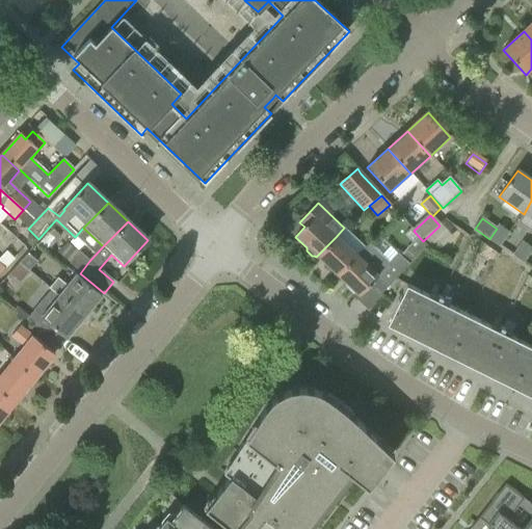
[(499,226),(497,229),(489,239),(501,247),(511,234),(499,226)]
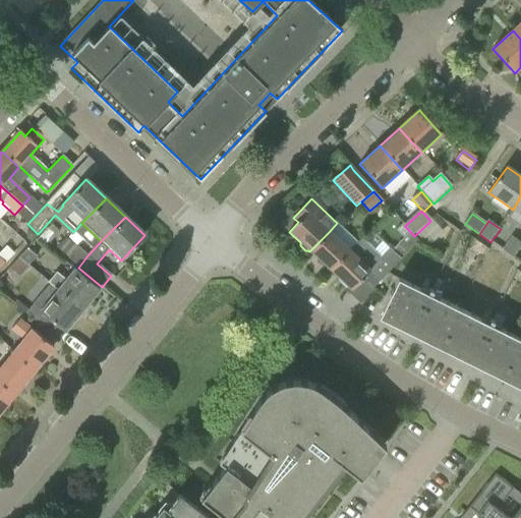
[(349,251),(329,232),(309,251),(330,272),(349,251)]
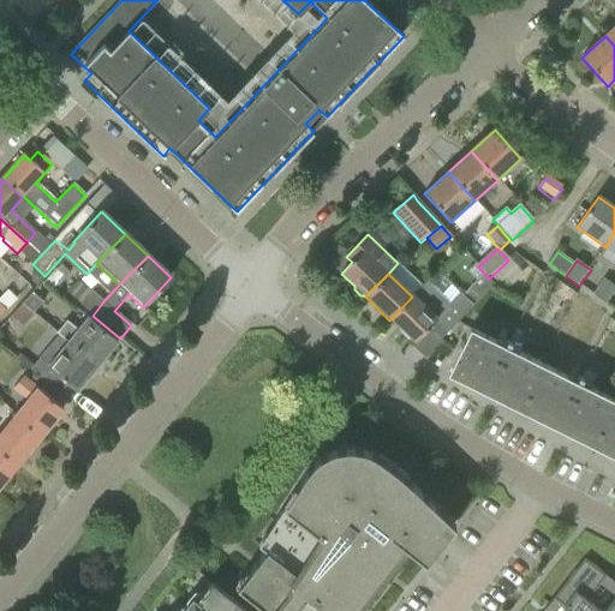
[(607,306),(614,292),(614,288),(603,281),(592,297),(607,306)]
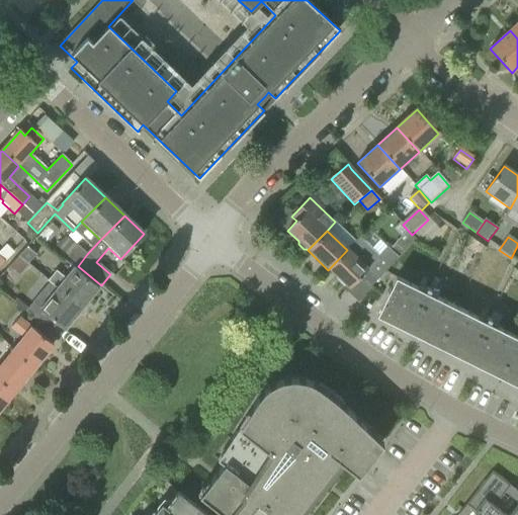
[(370,288),(399,259),(390,250),(379,260),(358,240),(347,250),(328,270),(349,289),(360,278),(370,288)]
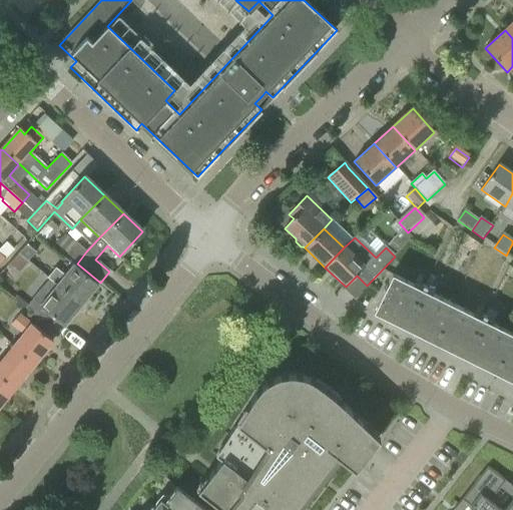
[(0,262),(13,250),(6,242),(0,247),(0,262)]
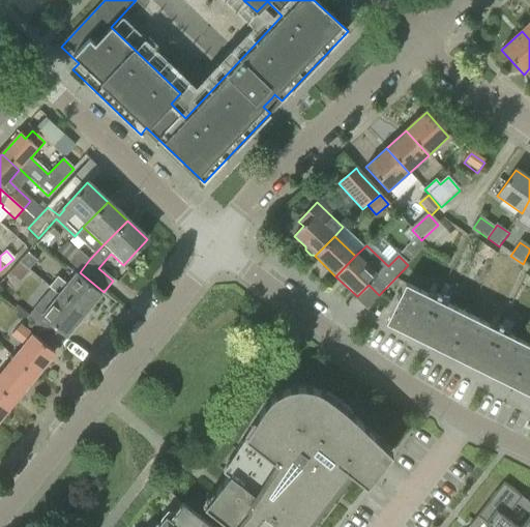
[(80,272),(89,260),(79,253),(69,264),(80,272)]
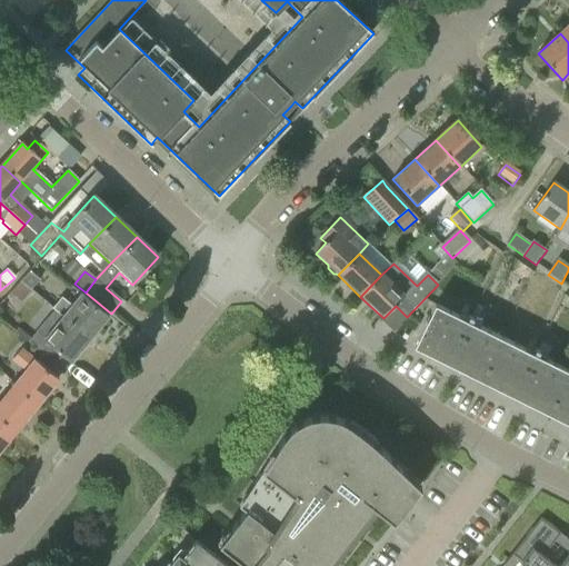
[(108,318),(91,304),(81,296),(71,307),(62,299),(53,309),(60,315),(90,340),(108,318)]
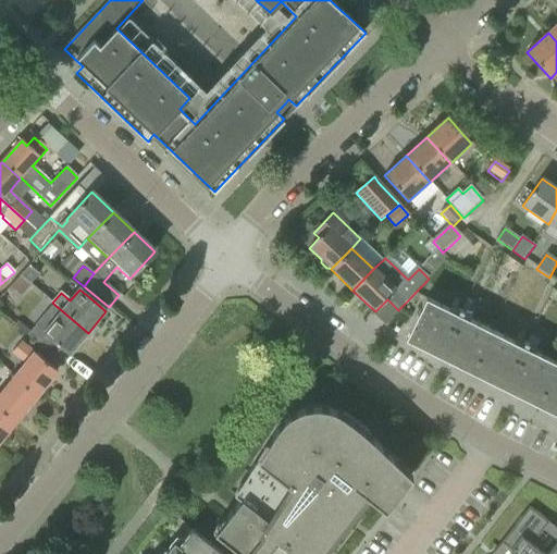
[(471,372),(492,332),(426,299),(406,340),(471,372)]
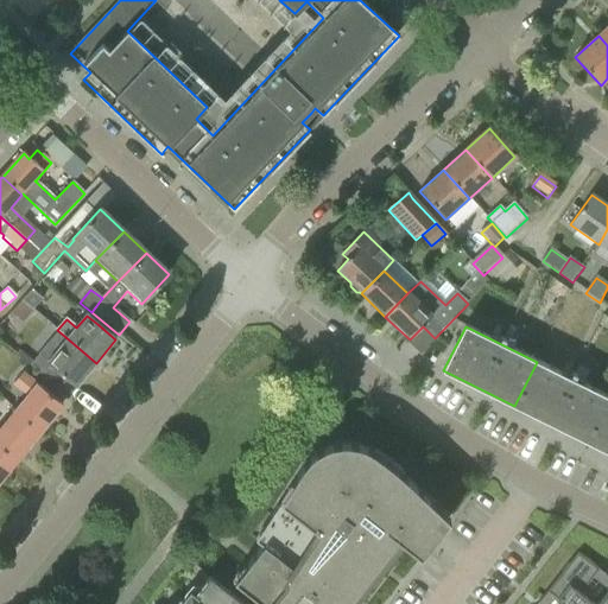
[(77,387),(96,363),(64,336),(55,348),(58,351),(49,362),(40,355),(30,367),(40,376),(59,390),(68,380),(77,387)]
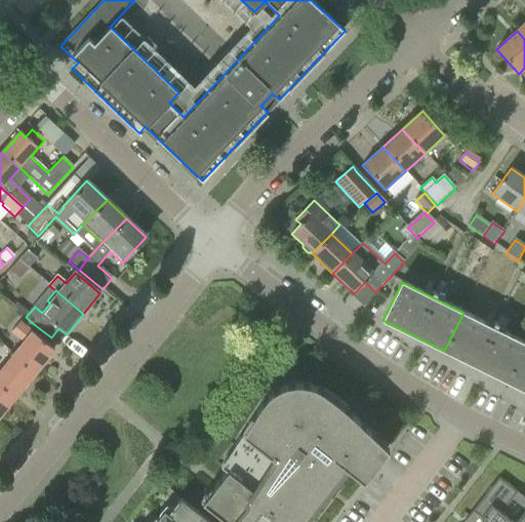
[(506,382),(524,344),(463,313),(444,351),(506,382)]
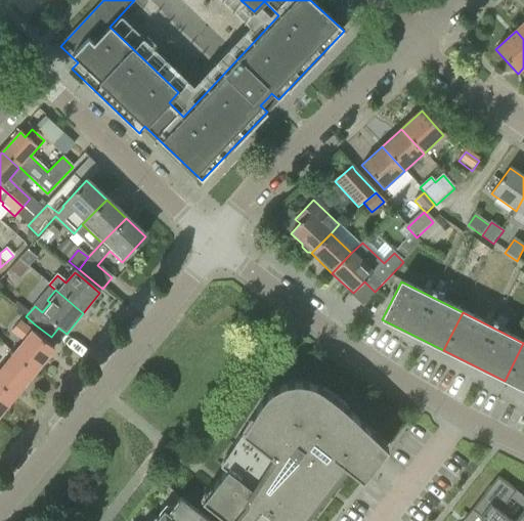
[(53,350),(37,337),(32,332),(31,333),(19,323),(11,333),(24,343),(11,356),(33,375),(53,350)]
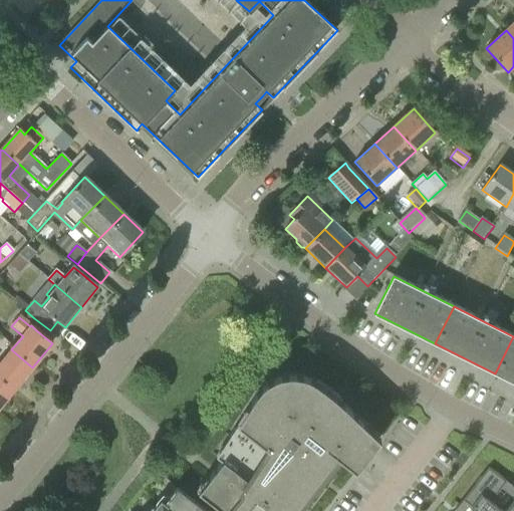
[(513,335),(513,336),(495,373),(513,382),(513,335)]
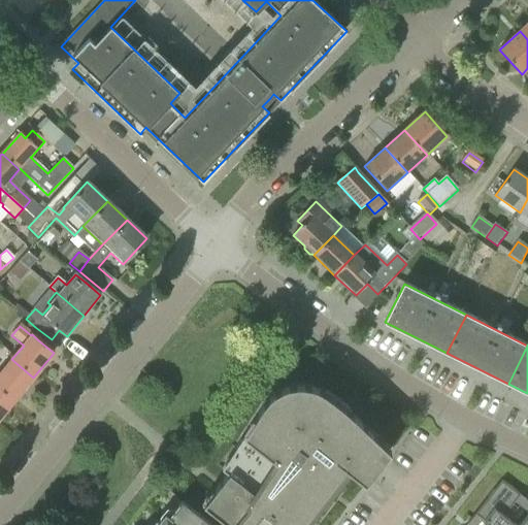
[(0,389),(13,401),(33,378),(11,359),(0,373),(0,389)]
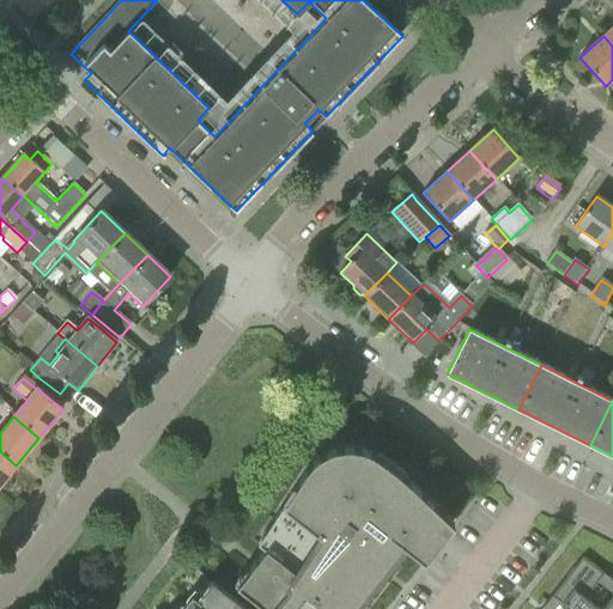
[(454,525),(420,494),(402,477),(399,474),(392,468),(384,463),(375,456),(370,454),(366,452),(360,450),(356,449),(351,449),(347,449),(340,449),(335,450),(329,451),(325,454),(320,457),(317,458),(314,461),(311,464),(305,472),(258,544),(265,550),(248,572),(246,571),(234,585),(263,608),(362,608),(401,561),(400,560),(408,550),(424,562),(454,525)]
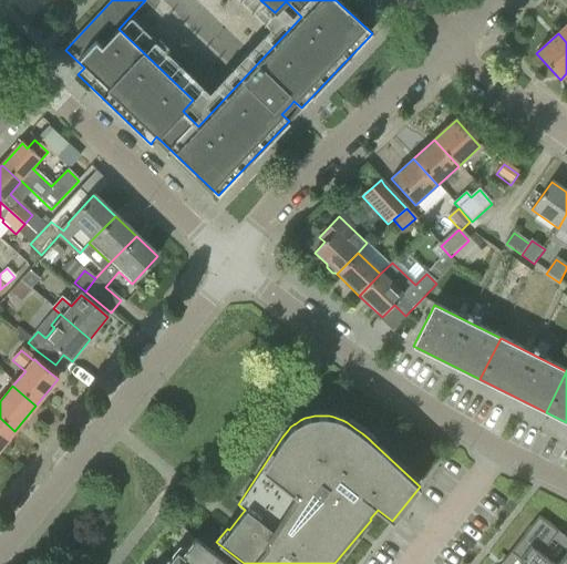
[(0,449),(14,431),(0,418),(0,449)]
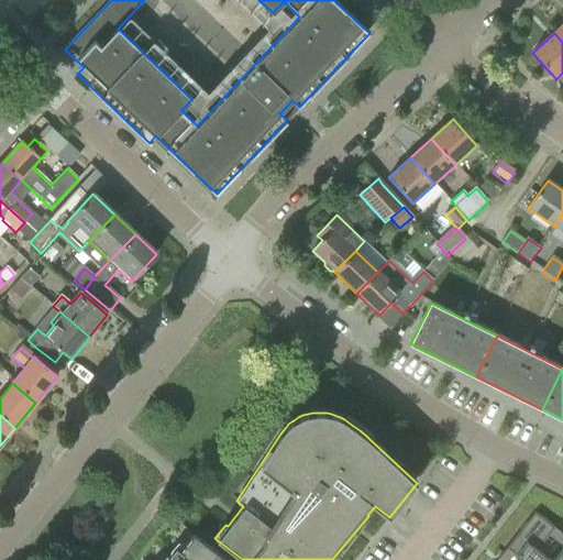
[(506,550),(514,556),(518,559),(548,559),(537,551),(554,529),(534,514),(506,550)]
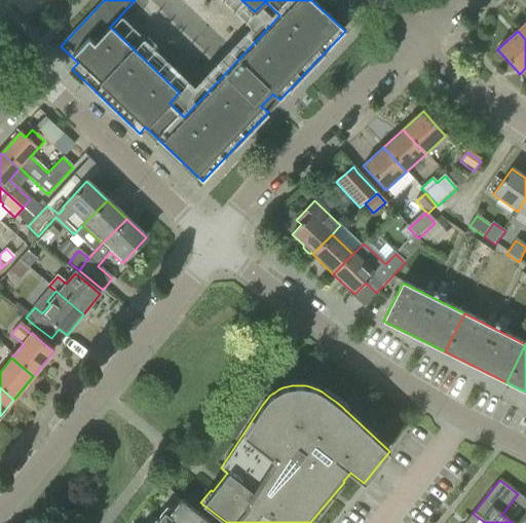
[(525,513),(525,512),(525,500),(523,498),(517,506),(525,513)]
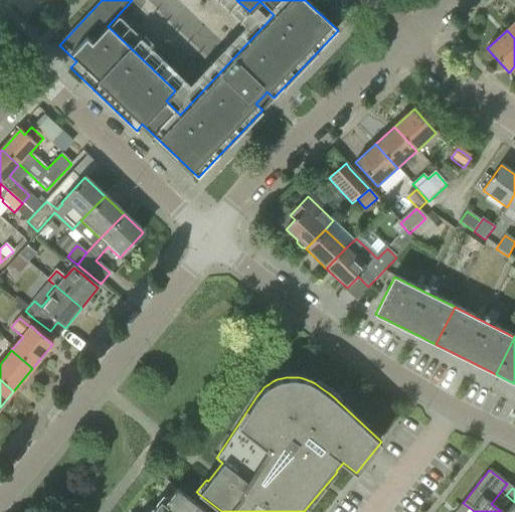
[(203,511),(176,491),(165,506),(166,507),(163,511),(160,511),(156,508),(155,510),(156,511),(203,511)]
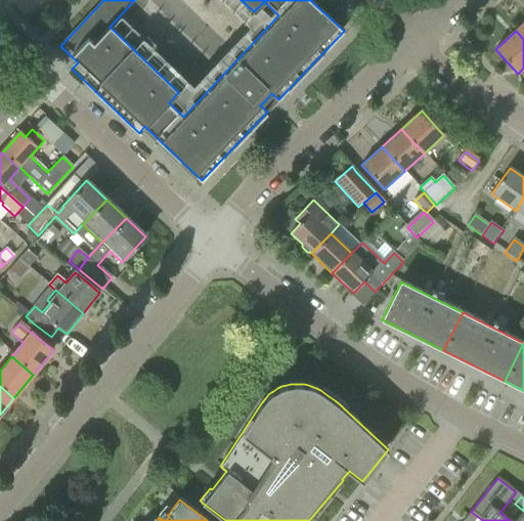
[(475,520),(478,517),(471,512),(465,520),(475,520)]
